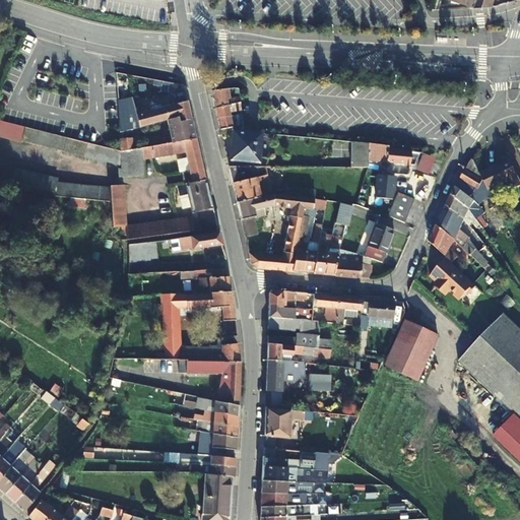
[(451,0),(472,6),(472,9),(488,8),(490,0),(451,0)]
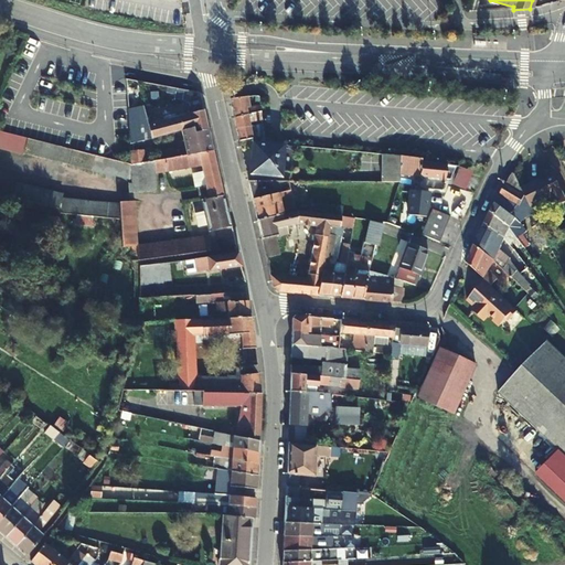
[(259,112),(258,104),(247,106),(246,95),(231,98),(234,116),(259,112)]
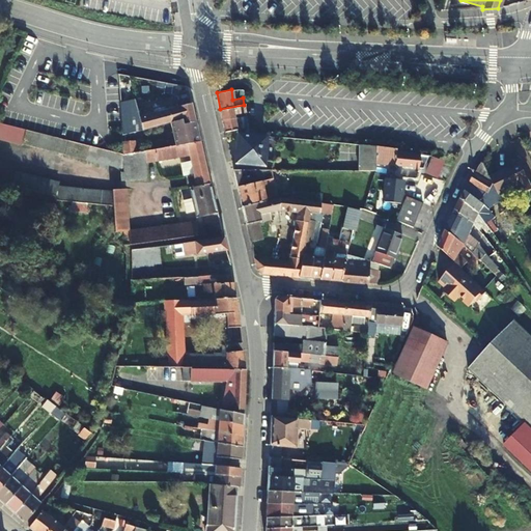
[(195,121),(190,103),(139,115),(135,98),(119,102),(121,135),(170,122),(182,119),(183,123),(195,121)]
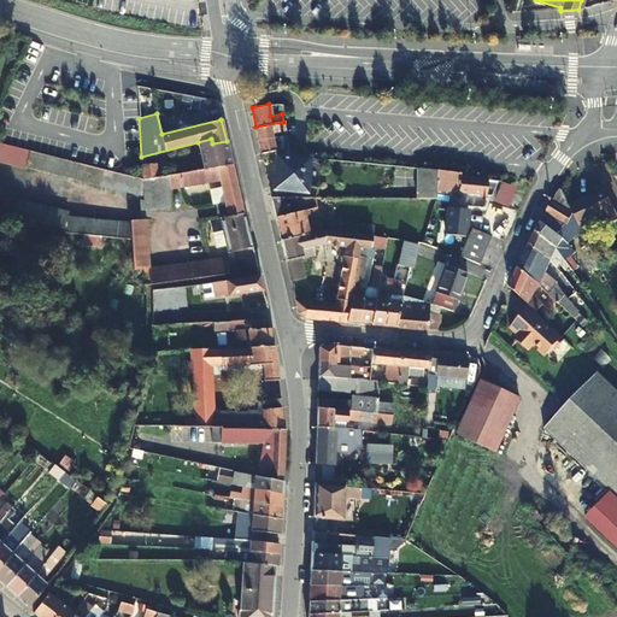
[(283,122),(256,127),(258,140),(270,137),(269,131),(280,130),(280,133),(285,131),(283,122)]
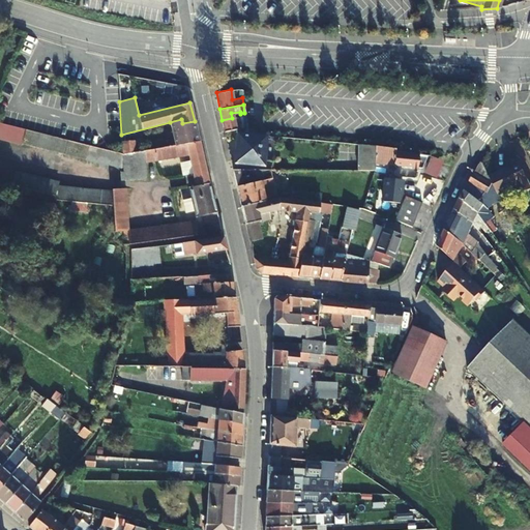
[(232,118),(222,120),(224,130),(237,133),(235,121),(232,121),(232,118)]
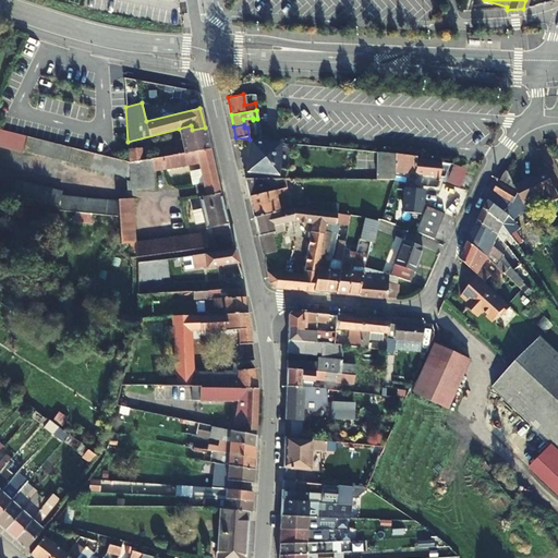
[(191,125),(179,129),(183,147),(154,153),(155,158),(209,148),(205,128),(192,130),(191,125)]
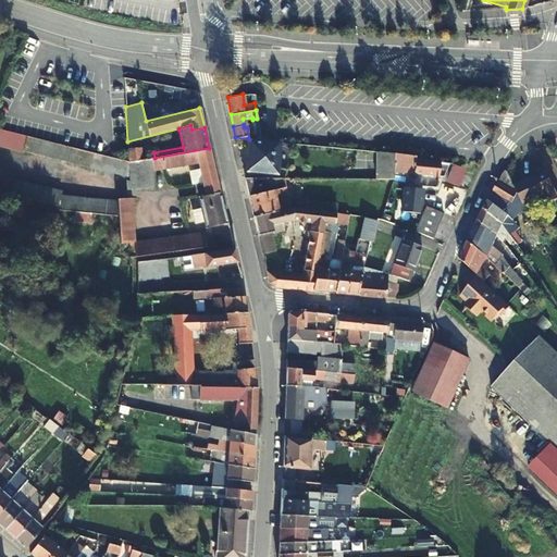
[(130,162),(0,128),(0,145),(25,151),(25,150),(131,177),(130,162)]
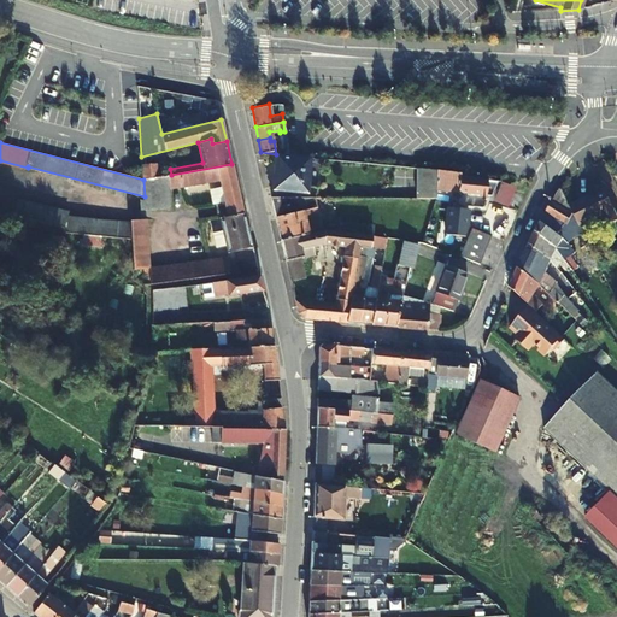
[(309,160),(277,157),(275,172),(277,172),(277,188),(291,189),(291,188),(306,189),(309,160)]
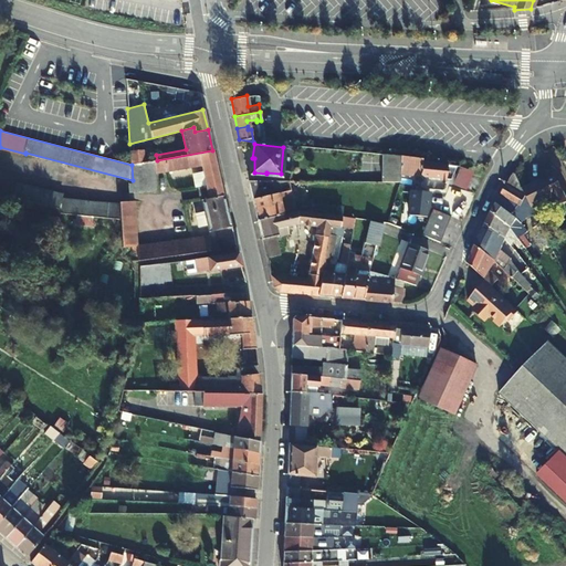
[(142,149),(130,152),(132,165),(144,164),(142,149)]
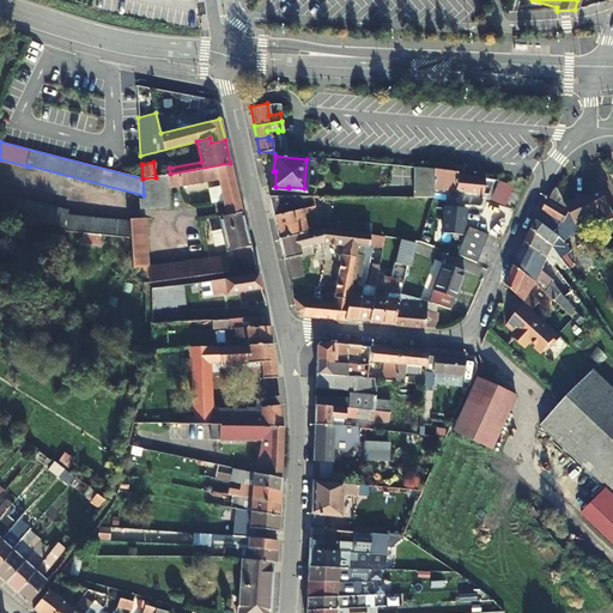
[(156,177),(143,178),(144,195),(145,200),(140,200),(140,210),(170,205),(169,187),(217,180),(225,216),(242,213),(230,163),(170,174),(156,177)]
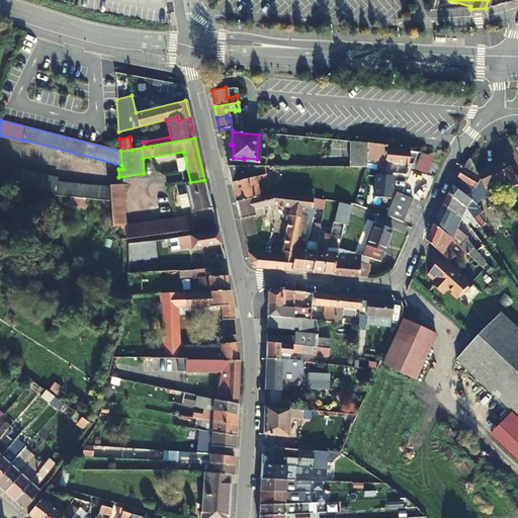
[(366,142),(349,140),(349,150),(365,151),(366,142)]
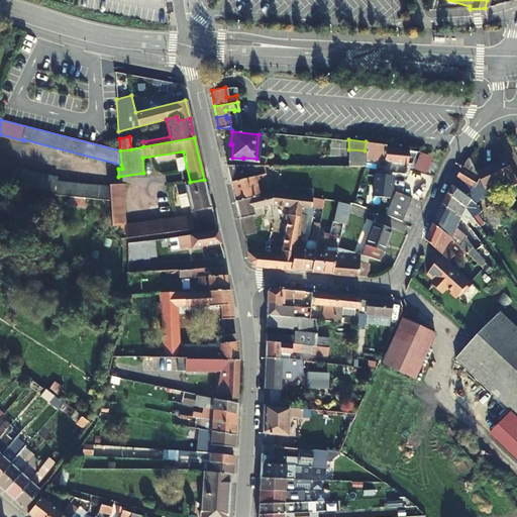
[(409,150),(387,146),(387,144),(366,141),(365,150),(365,159),(365,160),(407,164),(409,150)]
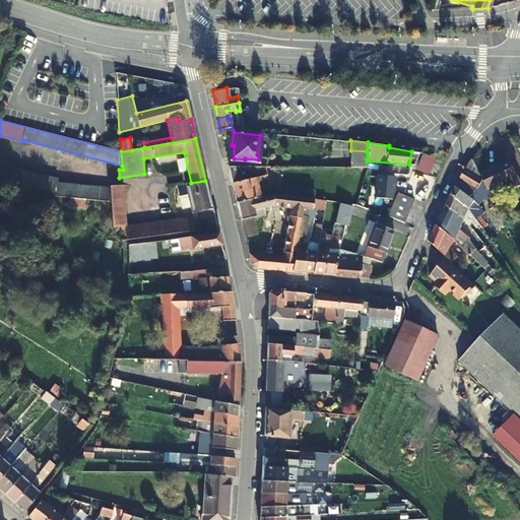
[(350,158),(367,159),(367,151),(350,150),(350,158)]
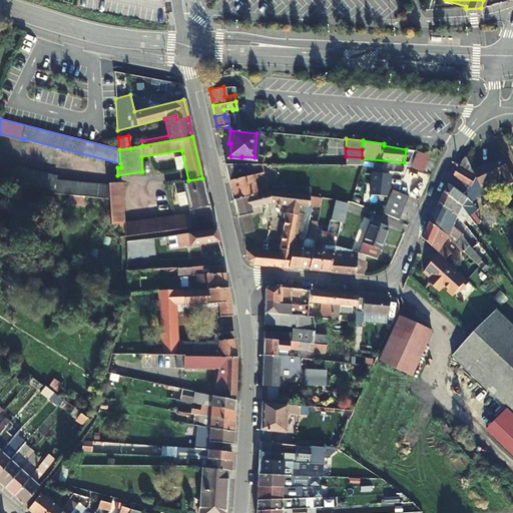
[(362,158),(362,157),(346,156),(346,164),(362,164),(362,158)]
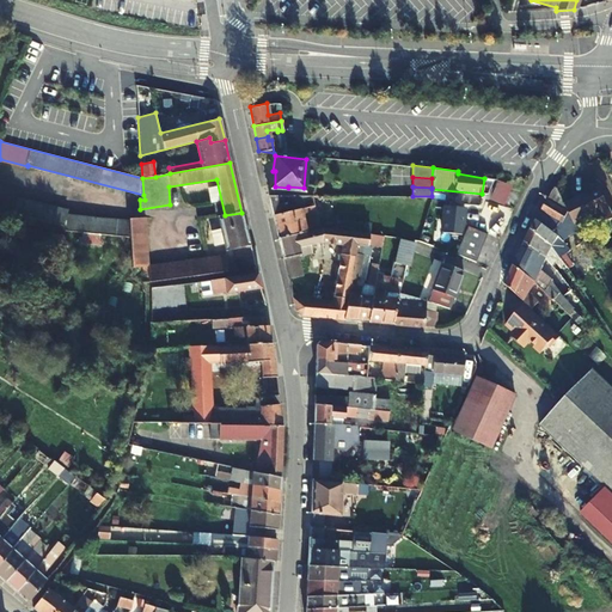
[(564,206),(574,224),(597,213),(603,224),(611,219),(611,214),(599,189),(564,206)]
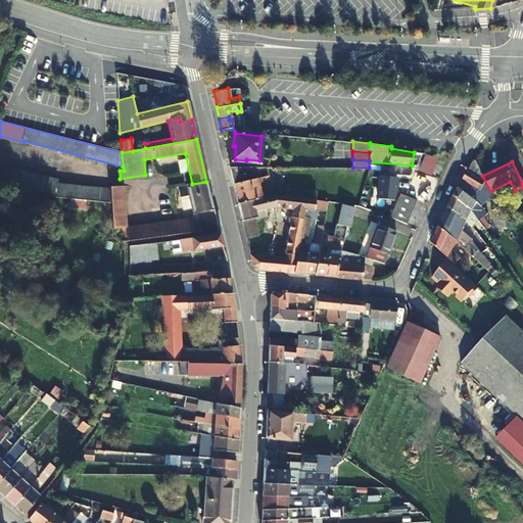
[(231,167),(230,167),(233,183),(253,179),(251,168),(231,167)]
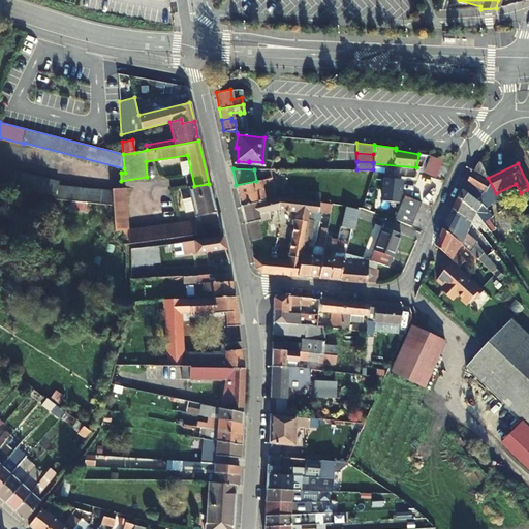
[(406,191),(414,173),(408,170),(404,179),(403,179),(398,187),(406,191)]
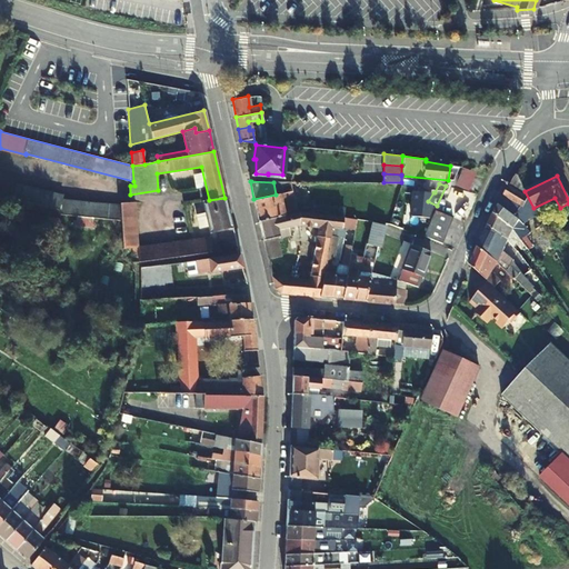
[(62,210),(62,215),(121,220),(123,249),(139,248),(136,202),(120,203),(120,205),(63,199),(63,195),(17,189),(16,205),(62,210)]
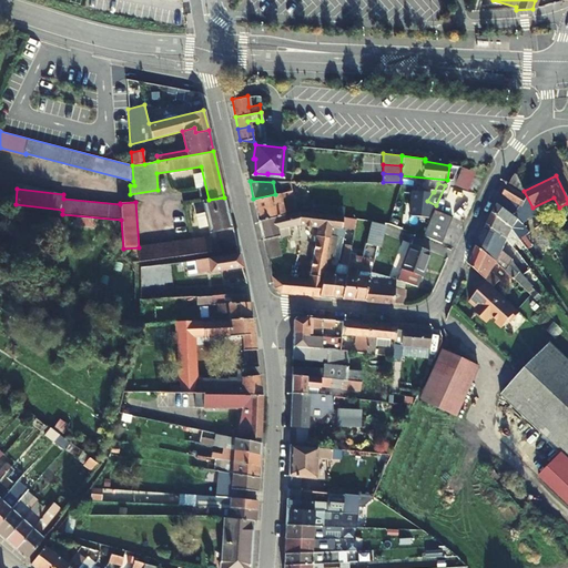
[(259,221),(295,212),(292,199),(293,198),(291,191),(275,194),(253,199),(259,221)]
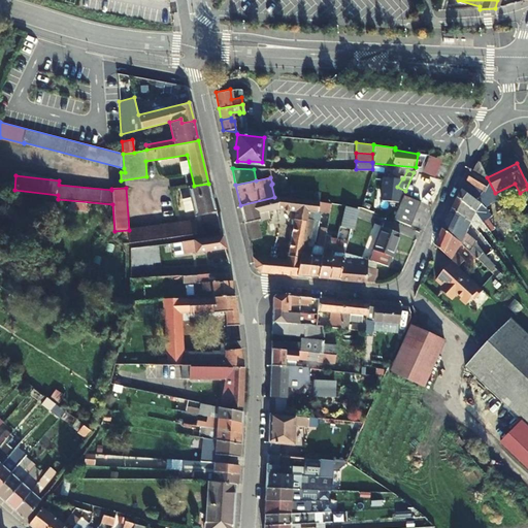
[(195,216),(200,215),(216,212),(208,184),(194,186),(189,187),(192,198),(194,209),(195,216)]
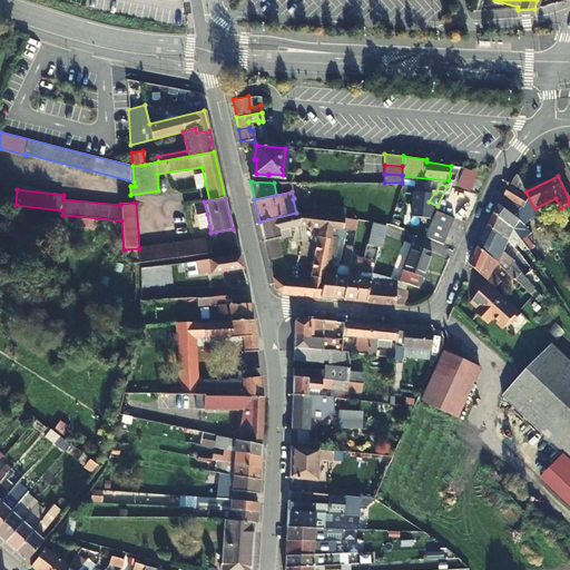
[(314,214),(344,216),(344,208),(315,205),(314,214)]
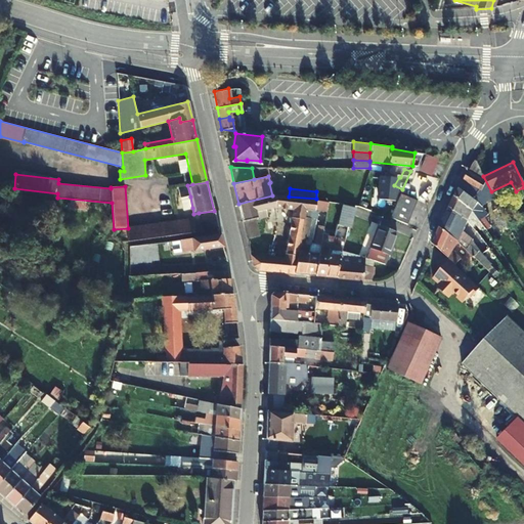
[(418,201),(402,193),(392,217),(407,223),(418,201)]
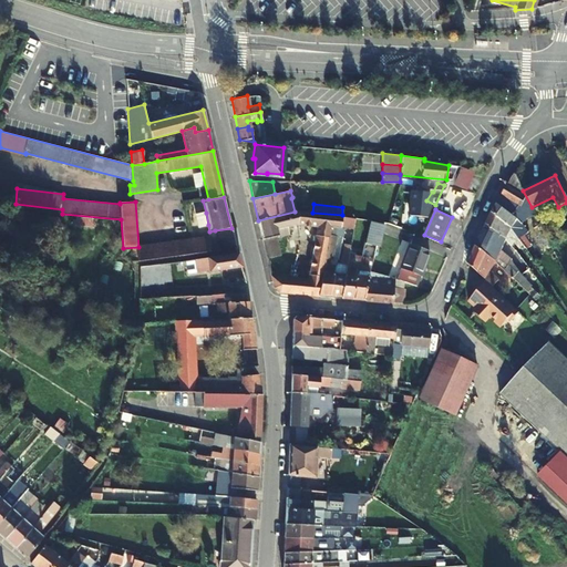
[(317,225),(317,228),(309,279),(280,277),(278,267),(269,268),(274,287),(279,292),(318,296),(331,227),(338,227),(341,227),(342,215),(312,213),(297,210),(295,212),(258,220),(267,260),(275,258),(270,237),(280,235),(280,236),(289,234),(288,225),(297,223),(317,225)]
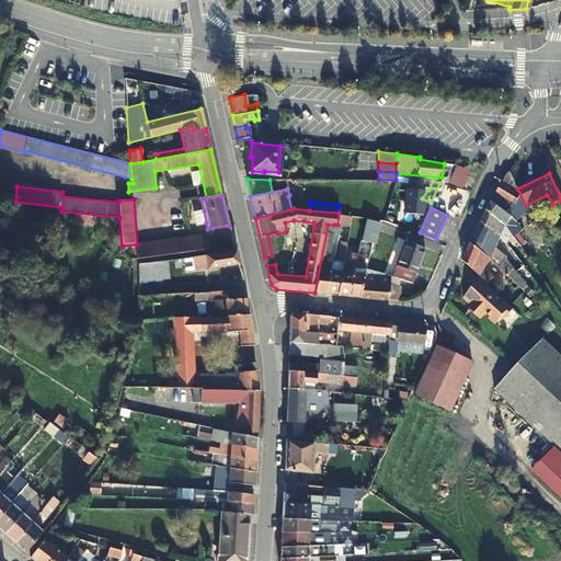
[(206,222),(204,210),(194,213),(196,225),(206,222)]
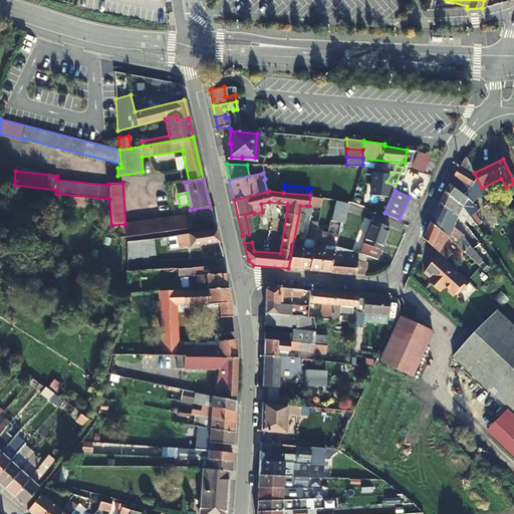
[(447,193),(441,204),(442,205),(447,207),(459,216),(461,212),(469,222),(472,218),(463,206),(448,194),(447,193)]
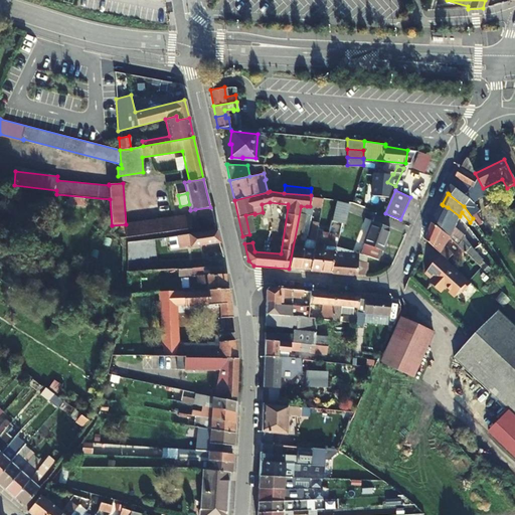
[(352,202),(365,207),(367,200),(354,195),(353,200),(352,202)]
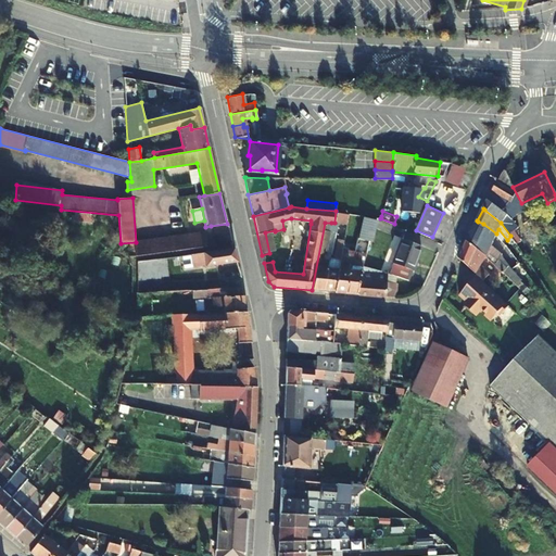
[(367,238),(368,239),(373,218),(363,215),(357,237),(367,238)]
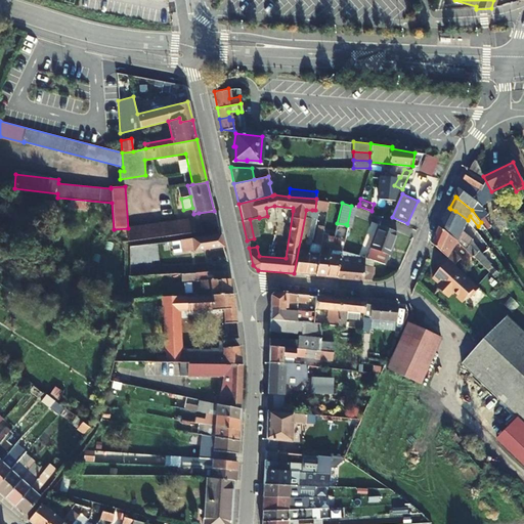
[(451,221),(473,239),(475,235),(466,225),(468,220),(455,211),(450,209),(449,208),(445,218),(451,221)]
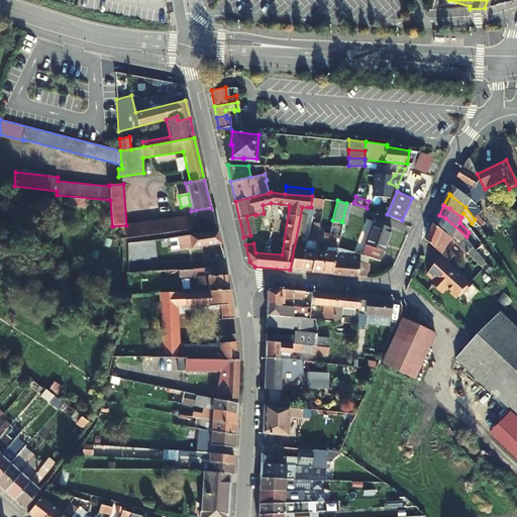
[(308,238),(308,237),(303,236),(305,223),(308,207),(302,207),(290,270),(301,271),(308,238)]
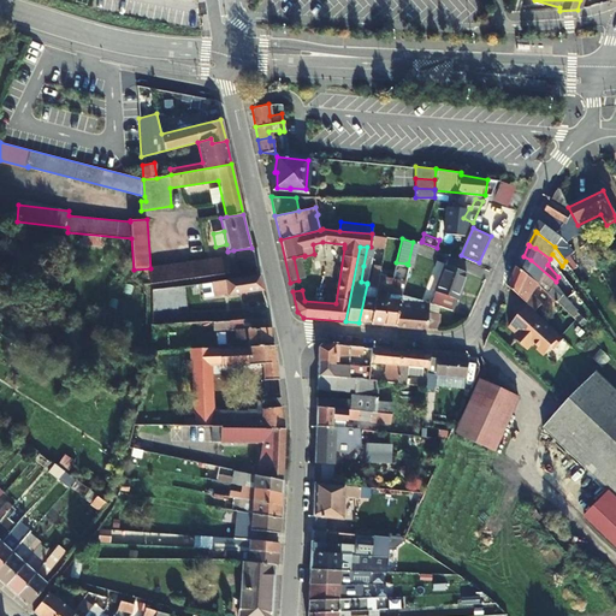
[(252,248),(234,250),(235,255),(150,268),(152,283),(256,270),(252,248)]
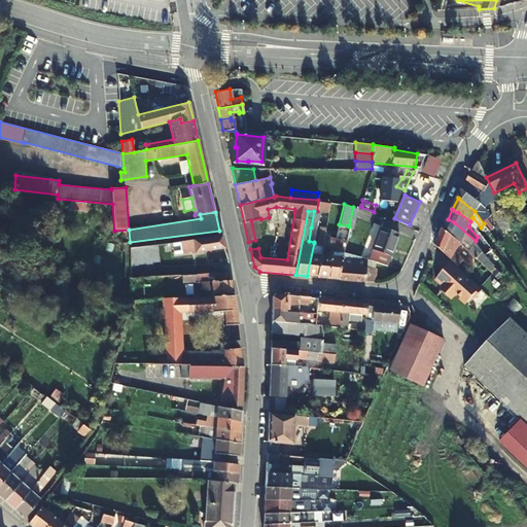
[(483,264),(489,271),(494,265),(481,253),(472,246),(476,241),(454,222),(448,219),(443,229),(445,230),(483,264)]
